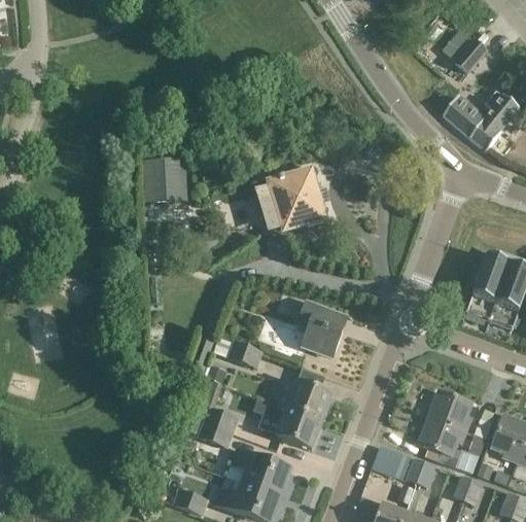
[(475,39),(461,28),(443,48),(455,60),(467,71),(486,49),(475,39)]
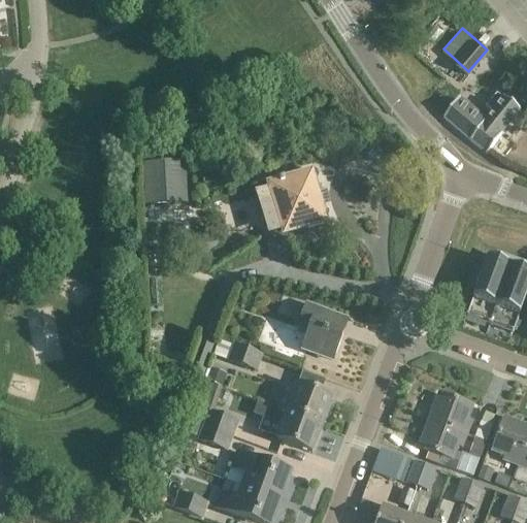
[(503,94),(497,90),(487,102),(493,107),(486,117),(459,96),(445,115),(488,149),(502,130),(520,106),(503,94)]
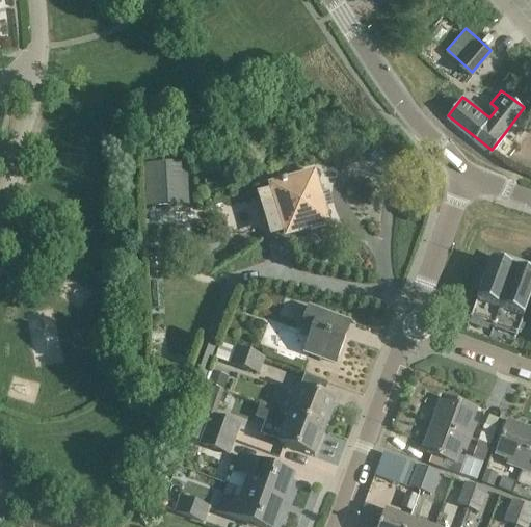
[(186,158),(143,161),(147,203),(189,200),(186,158)]
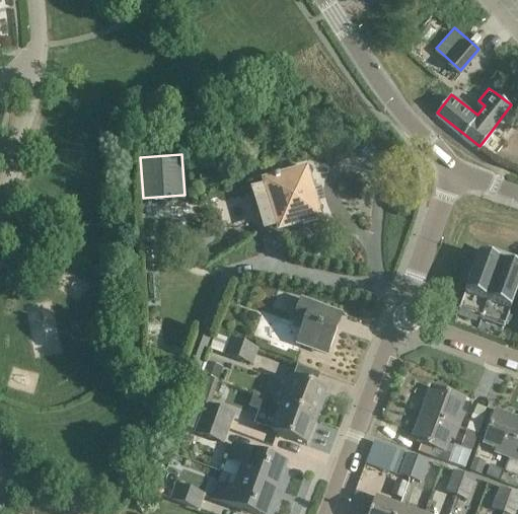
[(307,163),(266,175),(280,226),(303,219),(303,221),(320,216),(311,187),(313,186),(307,163)]
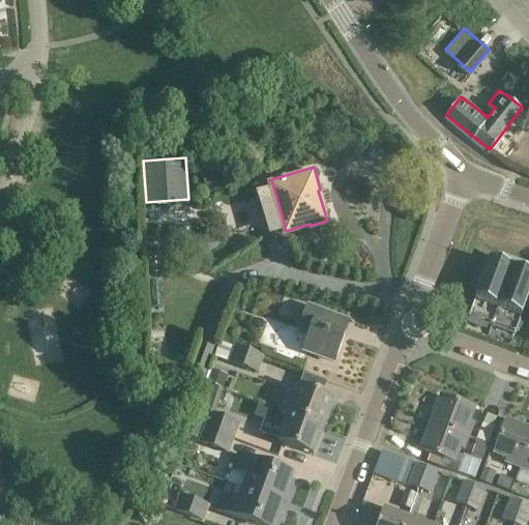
[(491,321),(515,258),(501,254),(498,259),(489,256),(483,269),(481,268),(478,276),(480,278),(468,313),(491,321)]
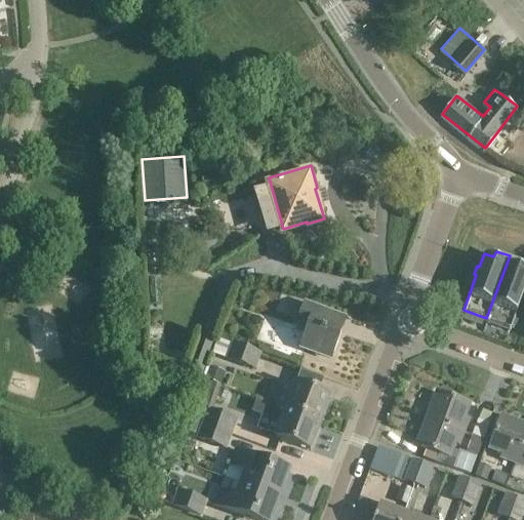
[(510,255),(486,318),(510,327),(522,292),(523,293),(523,267),(522,267),(523,264),(523,261),(510,255)]
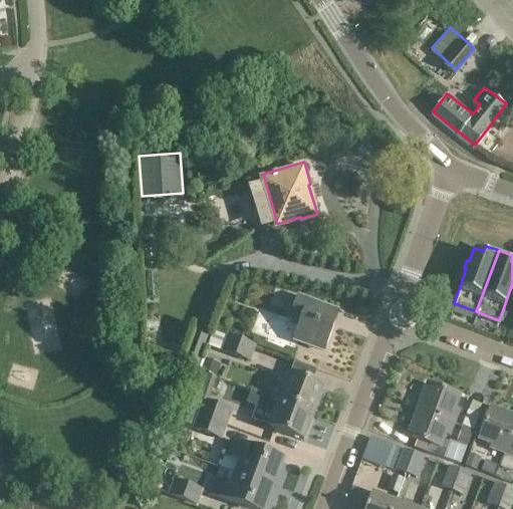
[(303,317),(297,335),(325,345),(335,320),(324,316),(328,304),(299,294),(293,311),(303,317)]
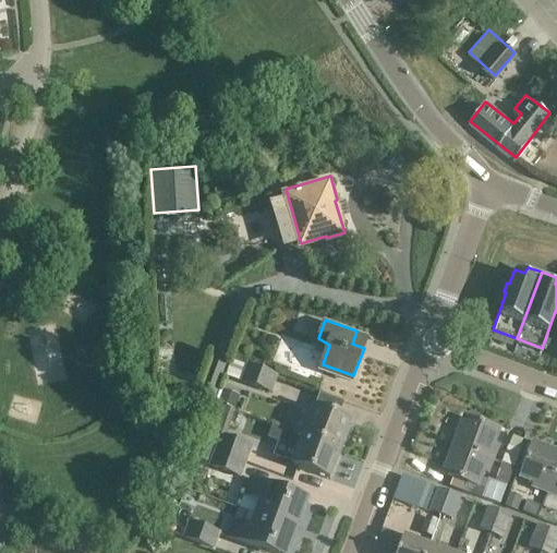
[(212,350),(196,391),(216,397),(231,357),(212,350)]
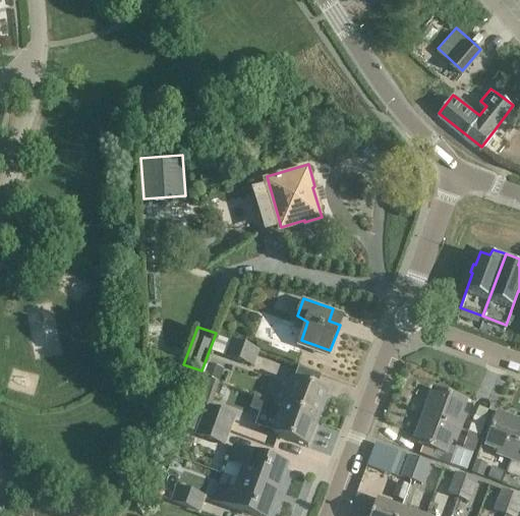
[(260,347),(230,336),(225,351),(254,362),(260,347)]
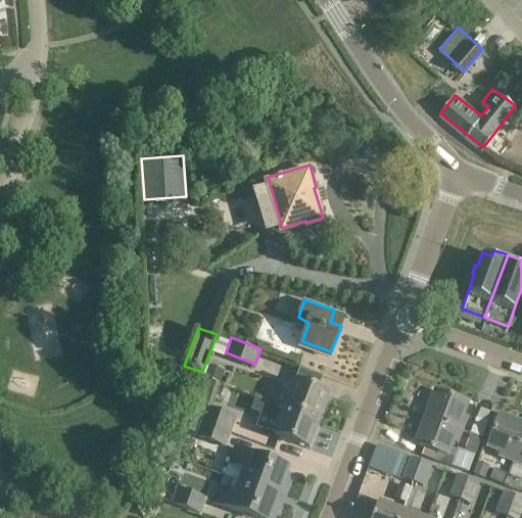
[(188,413),(231,429),(236,413),(211,405),(220,382),(201,375),(188,413)]
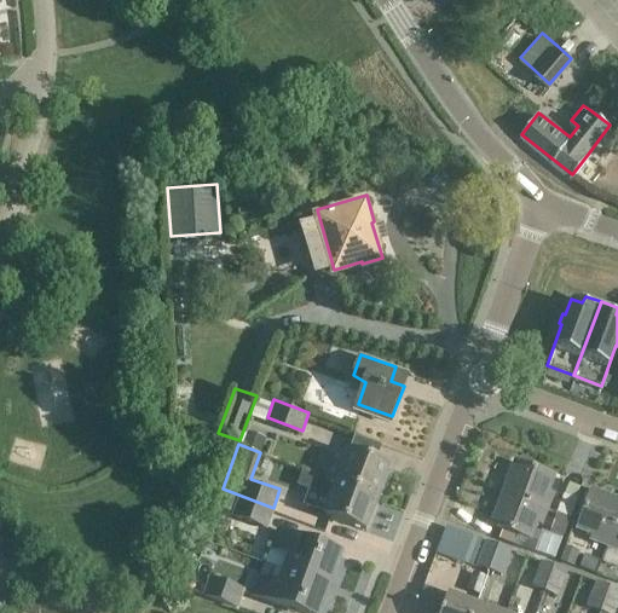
[(327,475),(379,495),(391,464),(351,449),(350,451),(334,445),(327,463),(330,464),(327,475)]
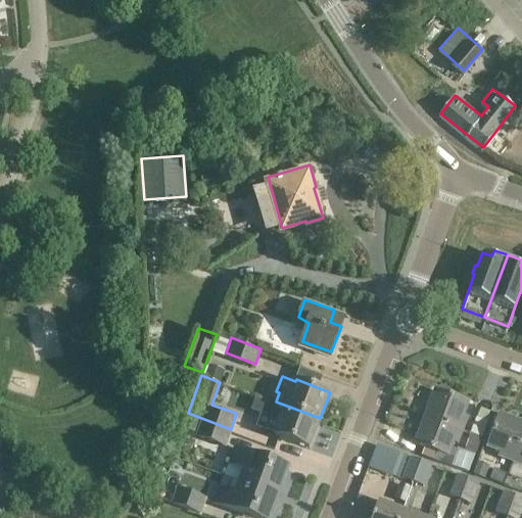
[(426,413),(465,426),(469,414),(465,412),(470,398),(436,385),(426,413)]
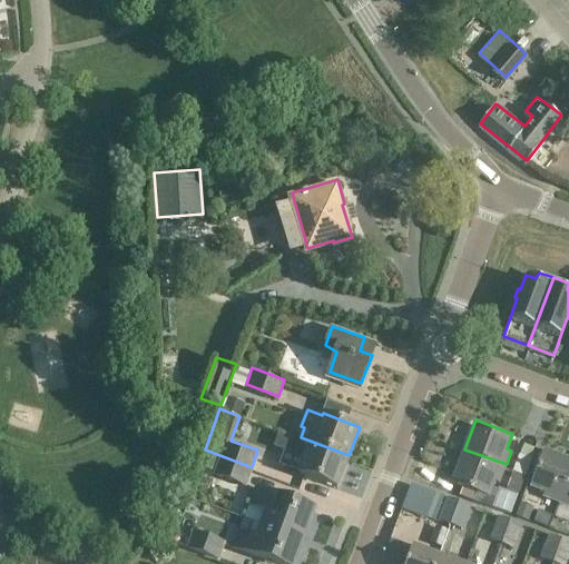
[(349,455),(301,437),(280,429),(274,443),(306,455),(301,470),(337,484),(349,455)]
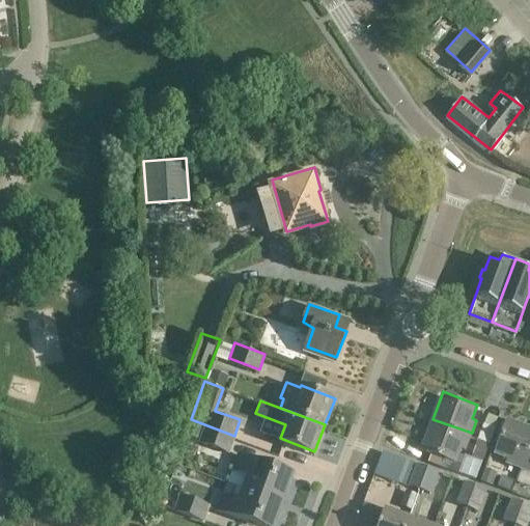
[(523,465),(529,444),(529,423),(509,416),(497,449),(510,454),(509,460),(523,465)]
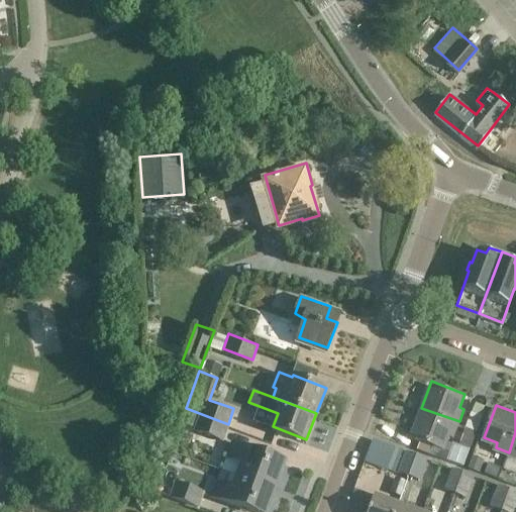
[(228,424),(186,408),(182,420),(195,425),(194,428),(222,438),(228,424)]
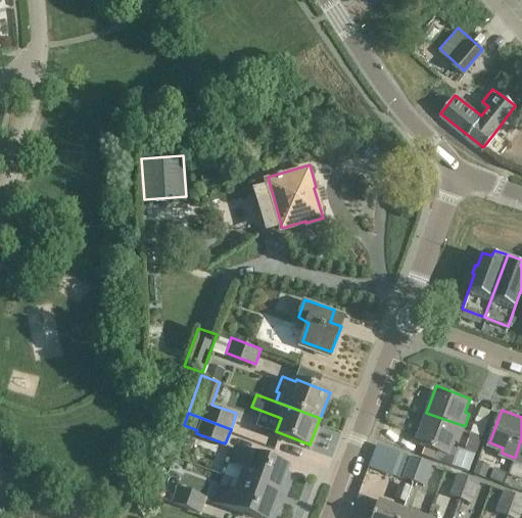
[(460,439),(465,426),(426,413),(417,439),(451,452),(456,438),(460,439)]
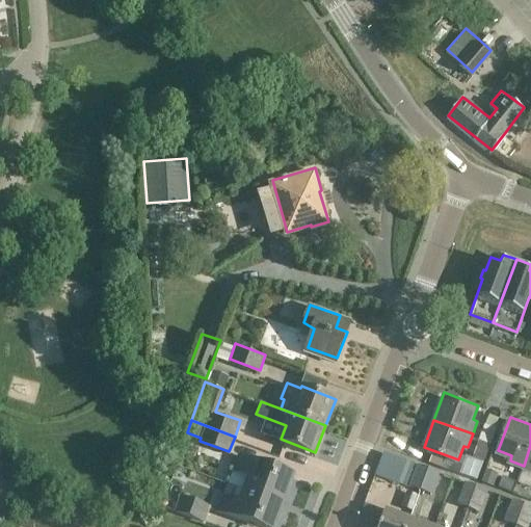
[(484,421),(478,437),(490,441),(497,426),(484,421)]
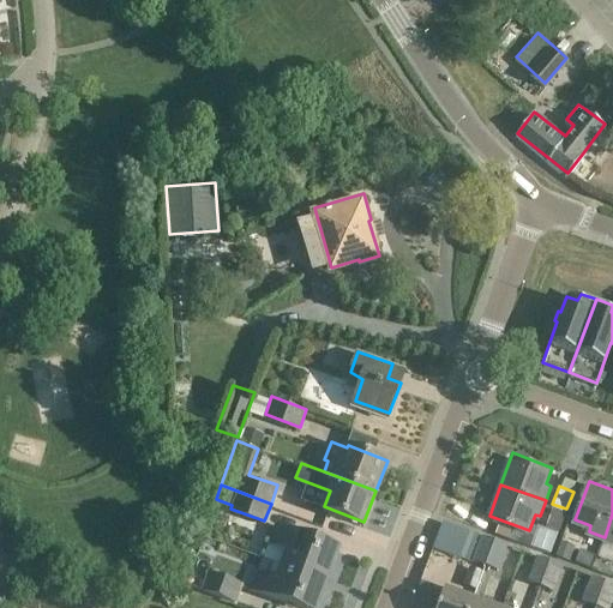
[(336,542),(360,548),(365,524),(341,519),(336,542)]
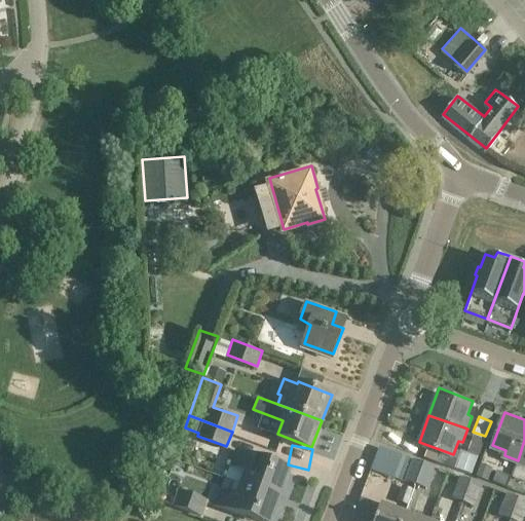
[(459,447),(454,464),(472,471),(477,453),(459,447)]
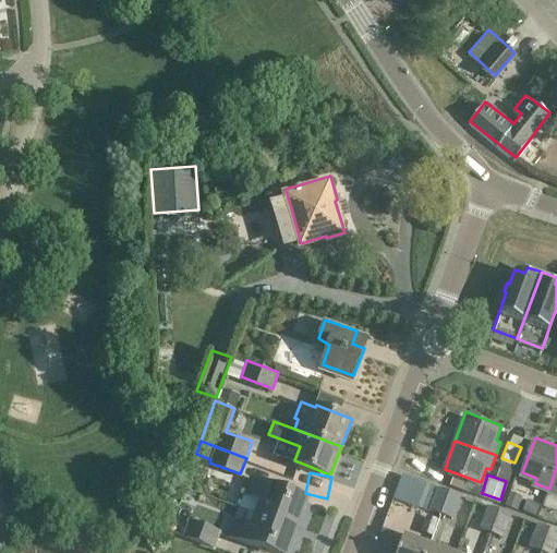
[(261,512),(298,526),(307,497),(253,477),(247,491),(266,497),(261,512)]
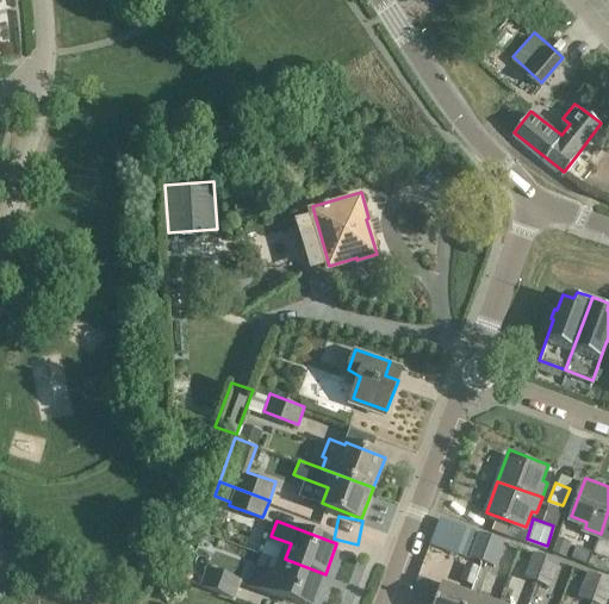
[(482,559),(491,534),(463,523),(460,528),(443,522),(436,542),(482,559)]
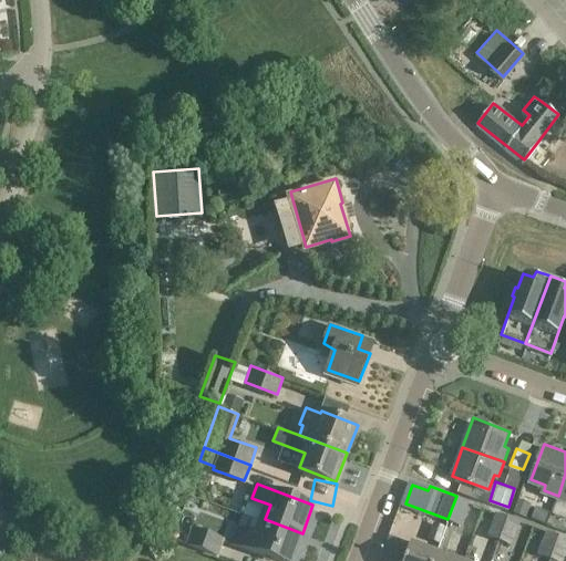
[(456,496),(448,519),(460,523),(469,500),(456,496)]
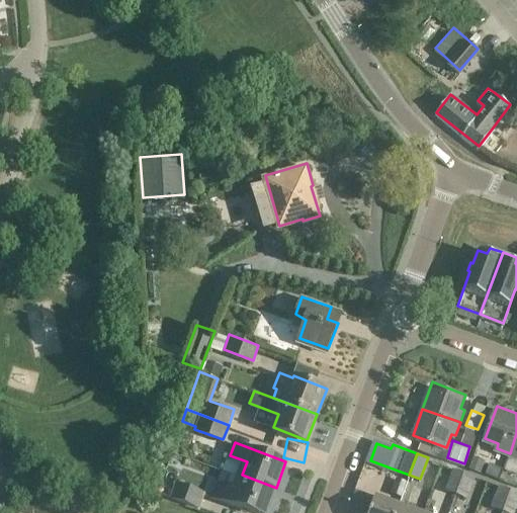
[(472,453),(468,466),(480,471),(485,457),(472,453)]
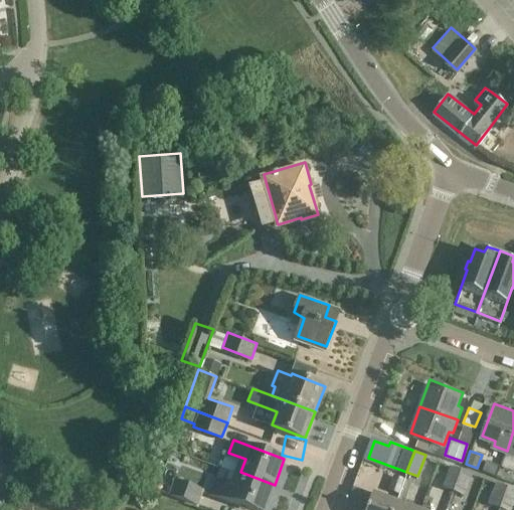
[(454,489),(461,468),(450,464),(442,484),(454,489)]
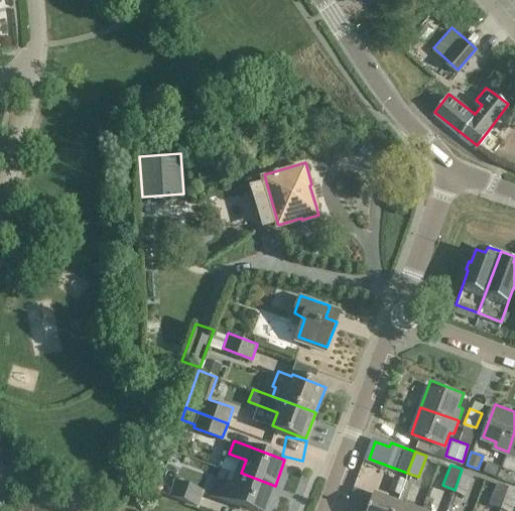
[(462,469),(455,490),(465,494),(473,474),(462,469)]
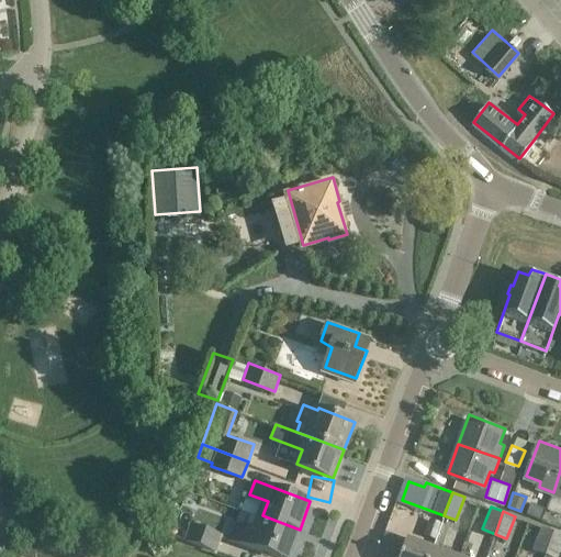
[(289,556),(300,530),(262,515),(257,530),(239,523),(234,537),(287,556),(289,556)]
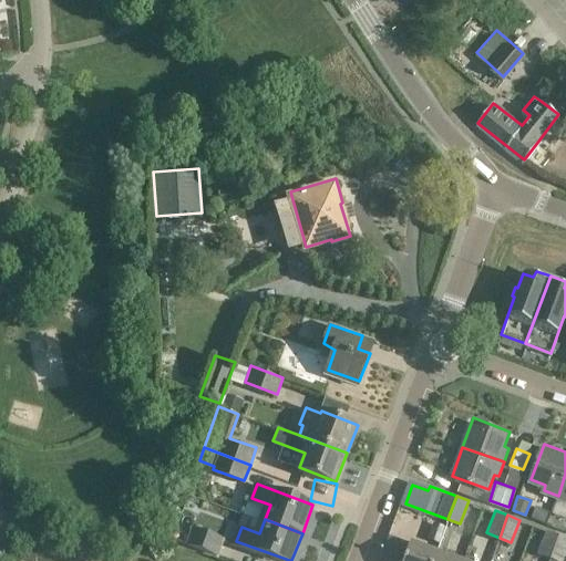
[(192,525),(185,541),(217,553),(224,536),(192,525)]
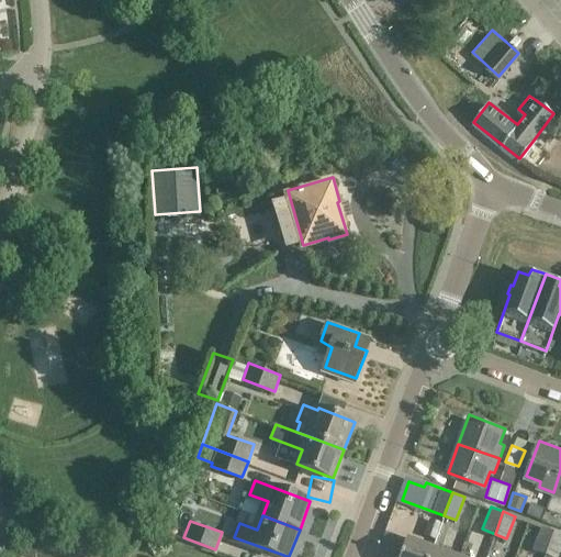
[(547,553),(554,530),(541,524),(533,547),(547,553)]
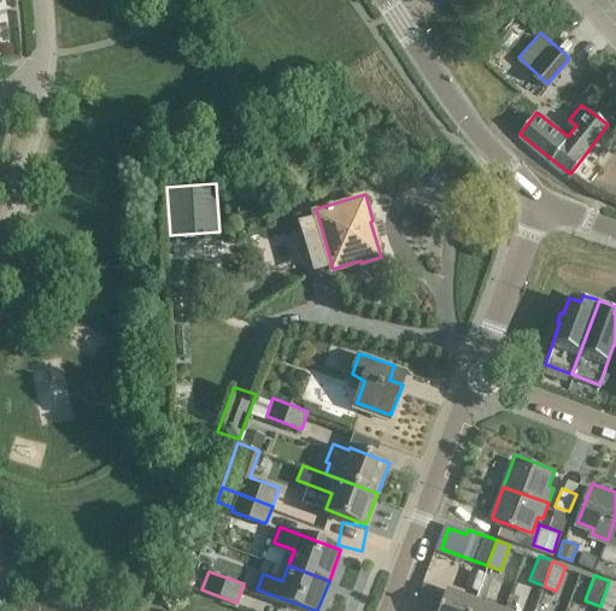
[(615,583),(609,581),(600,606),(612,610),(615,599),(615,583)]
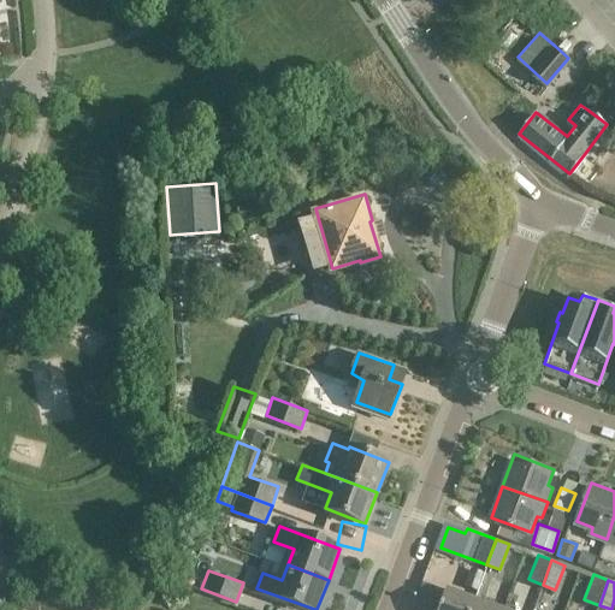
[(469,609),(474,597),(447,587),(437,609),(469,609)]
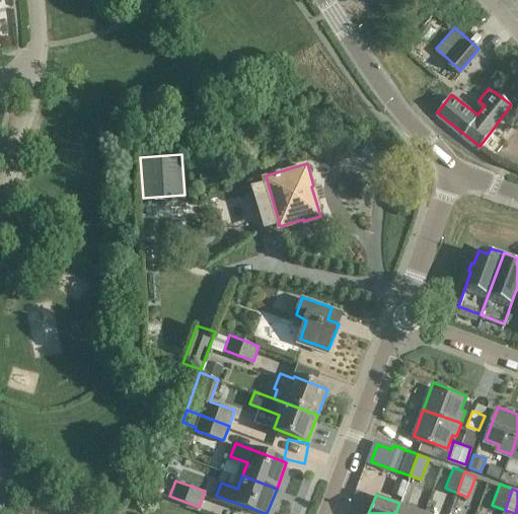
[(395,513),(422,513),(423,512),(399,503),(395,513)]
